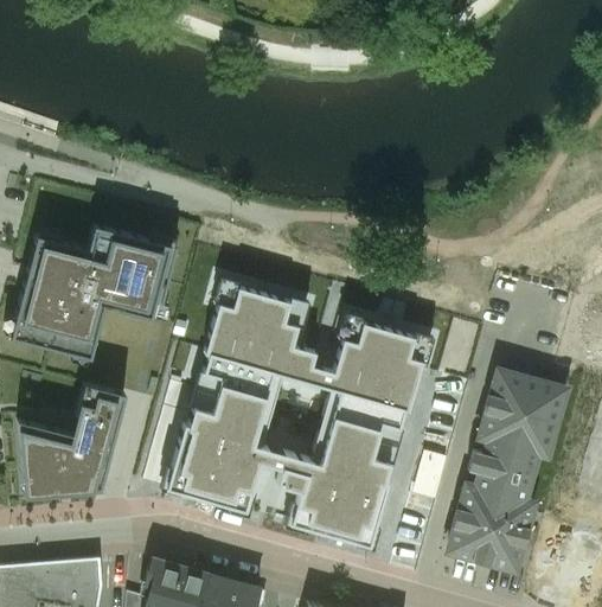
[(39,232),(13,336),(94,355),(107,305),(154,317),(173,242),(97,222),(91,246),(39,232)]
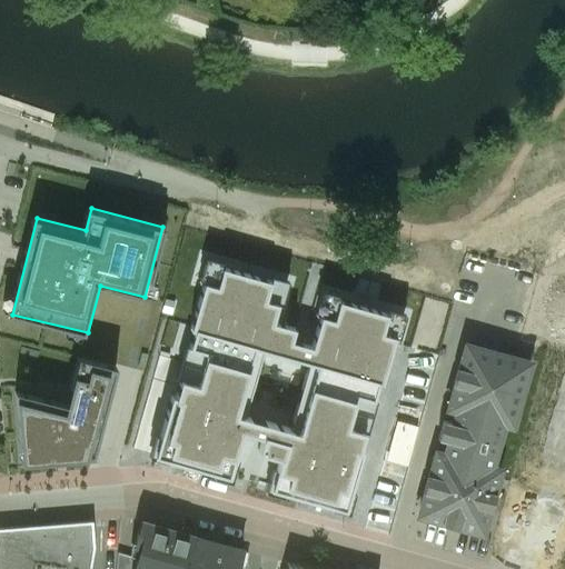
[(534,361),(469,345),(452,409),(461,411),(457,425),(449,422),(445,439),(453,441),(448,455),(440,451),(423,516),(487,533),(504,469),(496,467),(507,423),(516,426),(534,361)]
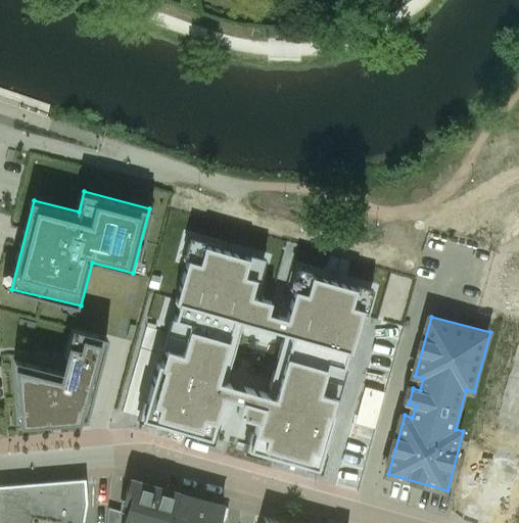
[(110,337),(76,329),(64,372),(17,360),(24,425),(89,420),(110,337)]
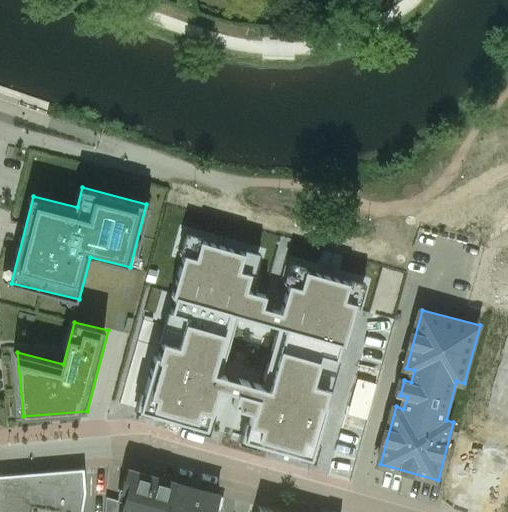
[(507,424),(461,416),(458,435),(507,443),(507,424)]
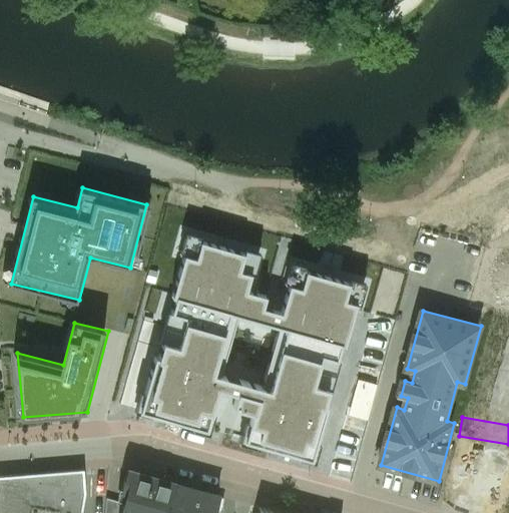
[(87,470),(0,477),(0,512),(85,512),(89,494),(87,470)]
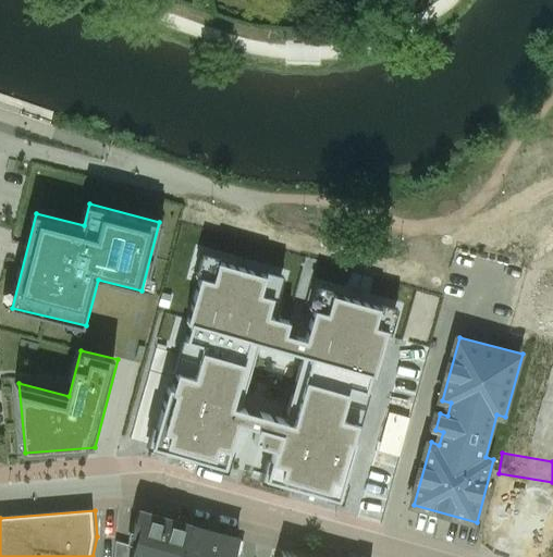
[(185,556),(195,525),(142,511),(136,533),(140,534),(134,556),(185,556)]
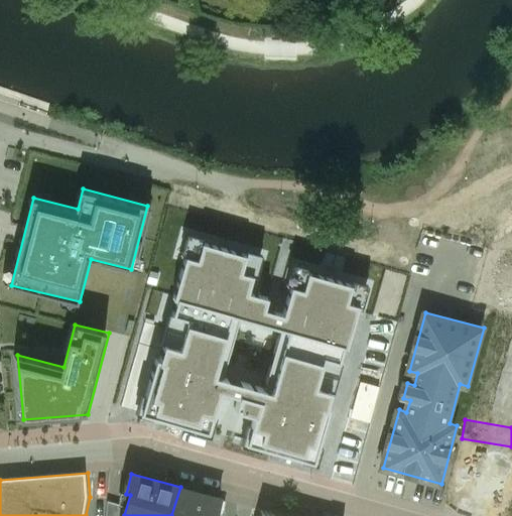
[(218,515),(224,499),(180,487),(171,515),(218,515)]
